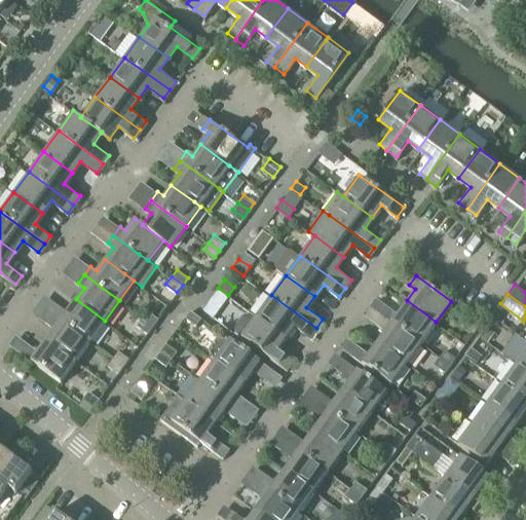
[(316,328),(271,295),(256,316),(286,337),(294,325),(310,336),(316,328)]
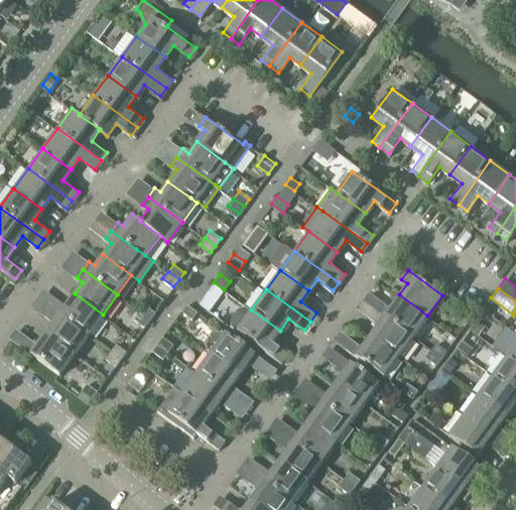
[(207,292),(200,301),(210,309),(217,299),(207,292)]
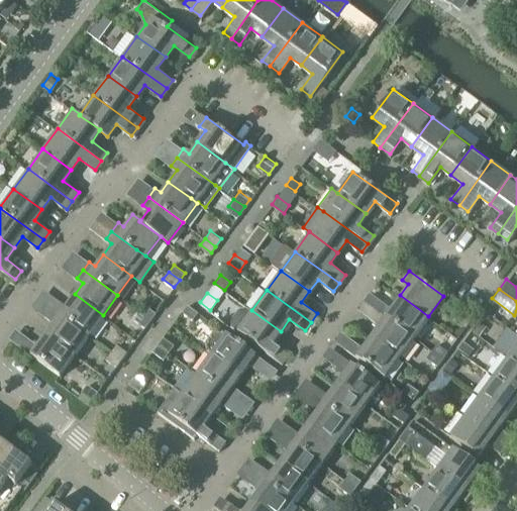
[(103,315),(75,294),(67,305),(61,300),(55,309),(73,322),(89,334),(103,315)]
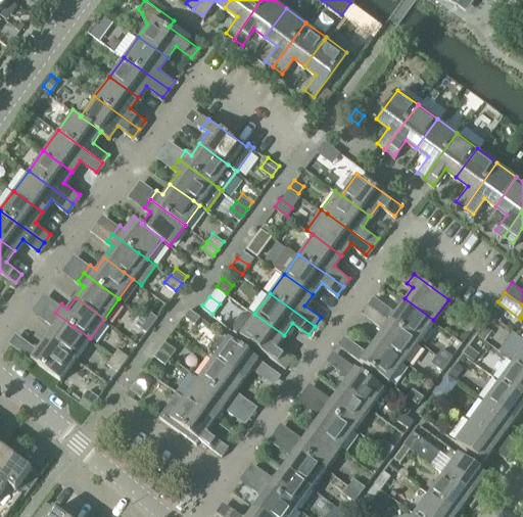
[(433,320),(405,298),(395,311),(390,306),(383,315),(419,340),(433,320)]
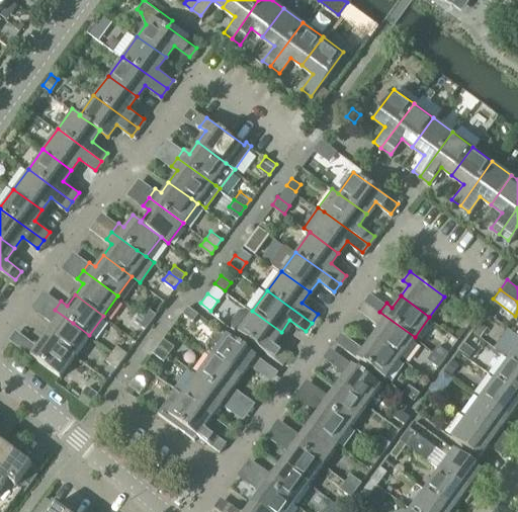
[(187,304),(181,311),(192,319),(197,312),(187,304)]
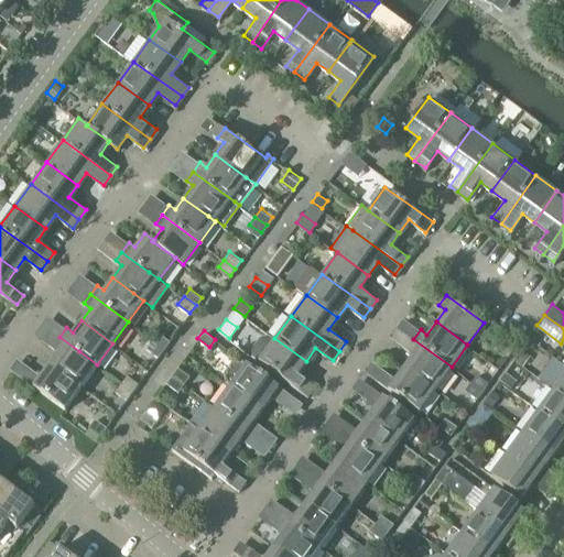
[(152,339),(164,348),(170,340),(158,331),(152,339)]
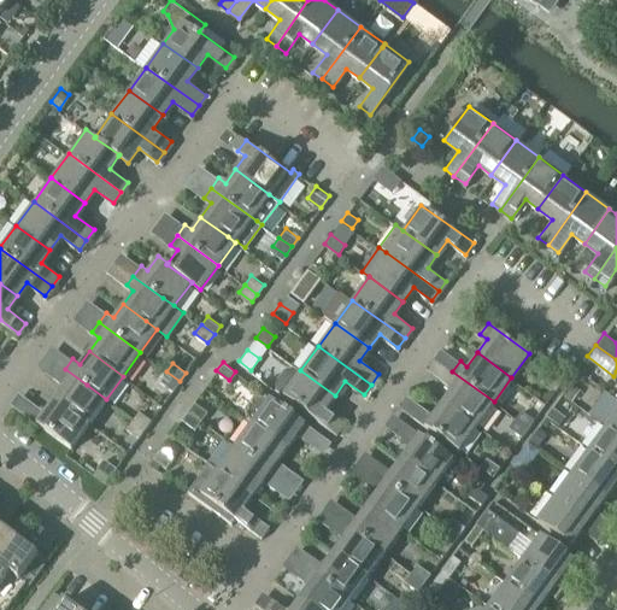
[(300,370),(293,364),(285,368),(275,379),(276,388),(336,432),(345,421),(325,408),(335,396),(300,370)]
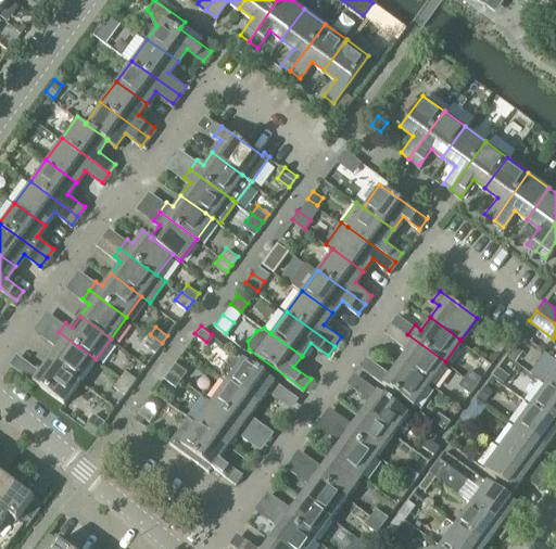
[(490,340),(502,347),(507,340),(495,331),(490,340)]
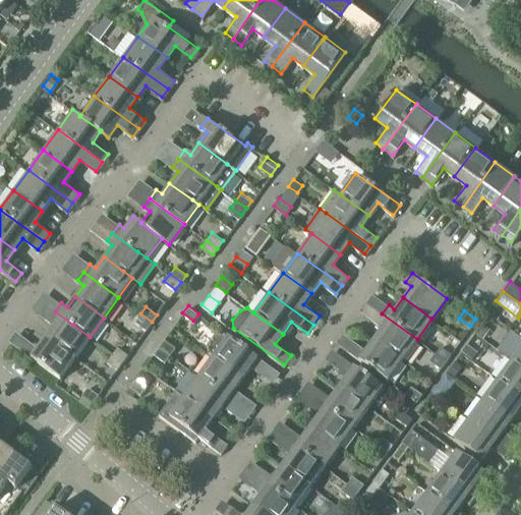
[(75,357),(90,337),(73,325),(55,311),(49,320),(55,324),(46,336),(74,356),(75,357)]
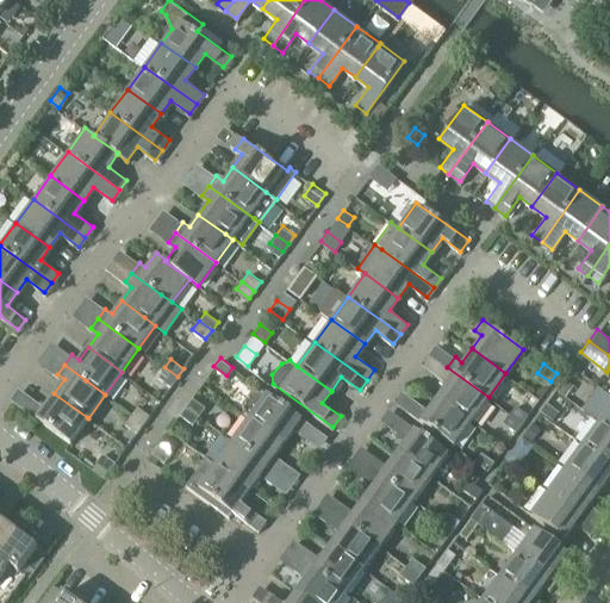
[(178,377),(165,367),(159,375),(172,385),(178,377)]
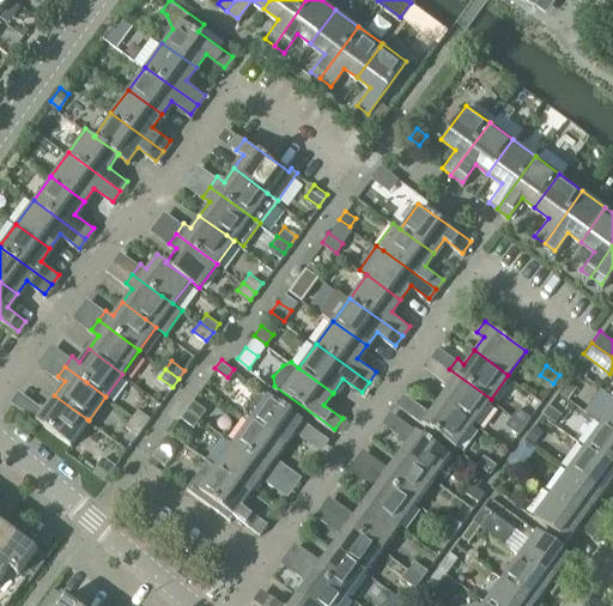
[(491,399),(449,369),(443,379),(449,383),(439,398),(474,422),(491,399)]
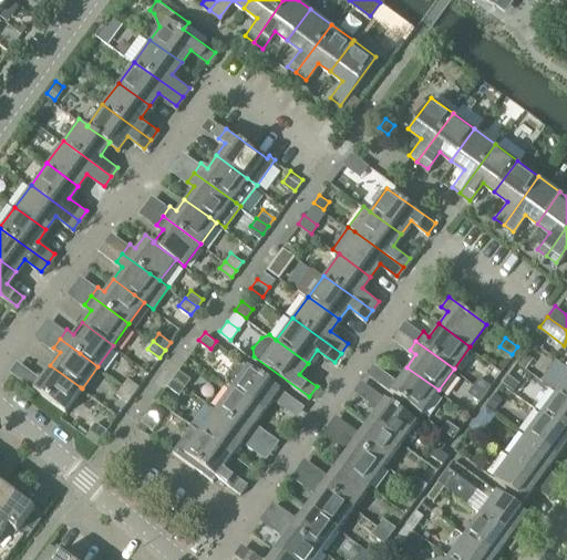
[(532,354),(524,349),(516,359),(525,365),(532,354)]
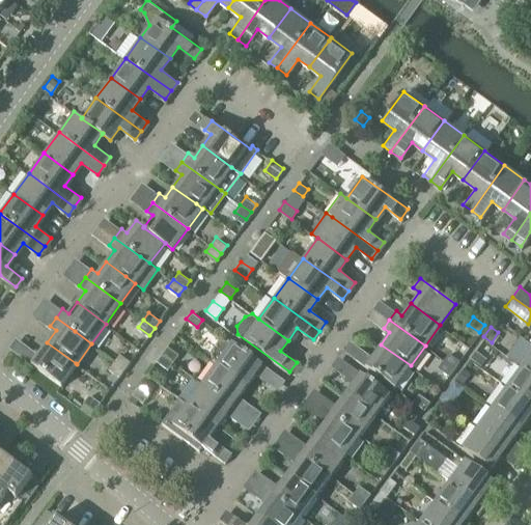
[(269,366),(227,337),(218,339),(211,350),(212,358),(218,362),(247,383),(255,371),(261,377),(269,366)]
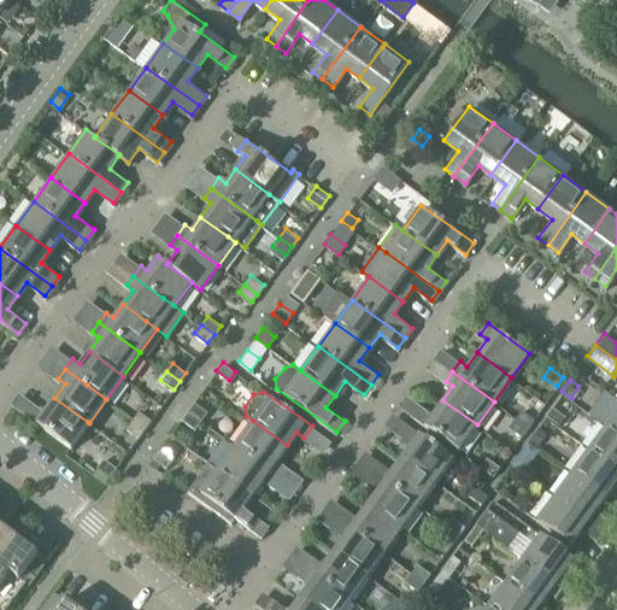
[(71,446),(89,423),(88,422),(54,398),(46,411),(39,405),(30,416),(71,446)]
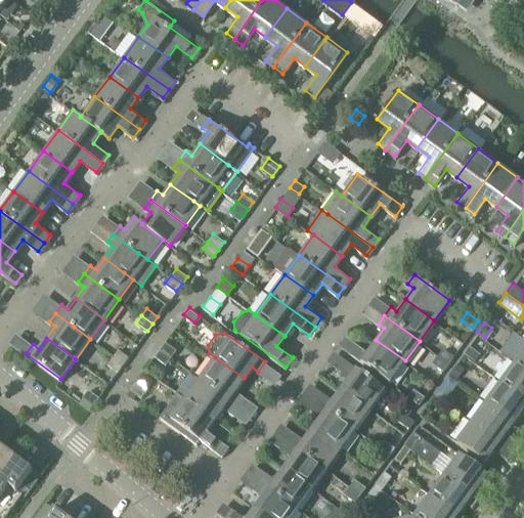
[(160,347),(170,355),(176,348),(165,340),(160,347)]
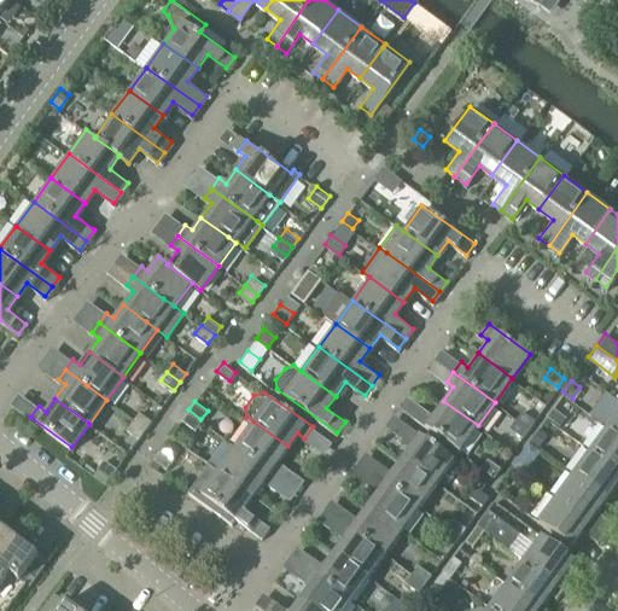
[(478,425),(443,401),(433,413),(426,408),(419,419),(460,449),(478,425)]
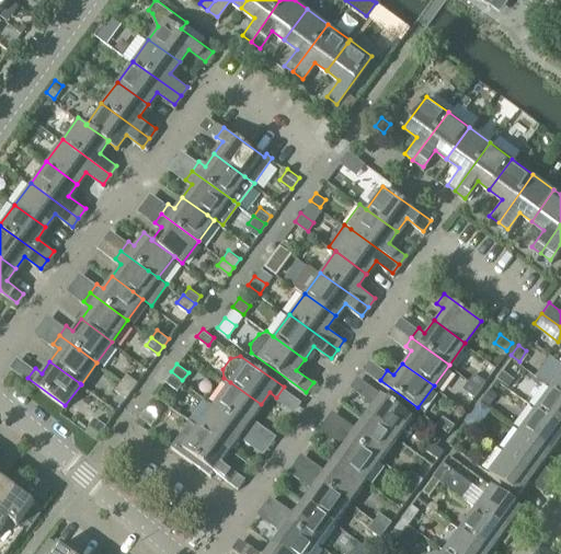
[(502,368),(495,377),(507,384),(513,377),(502,368)]
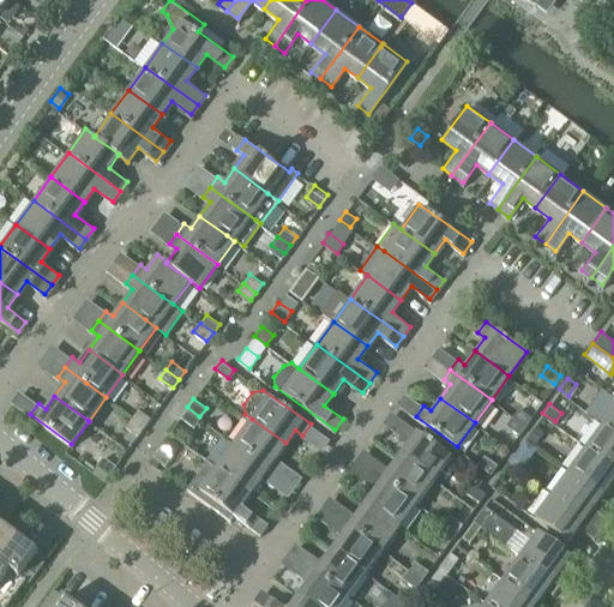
[(512,414),(525,424),(531,415),(519,406),(512,414)]
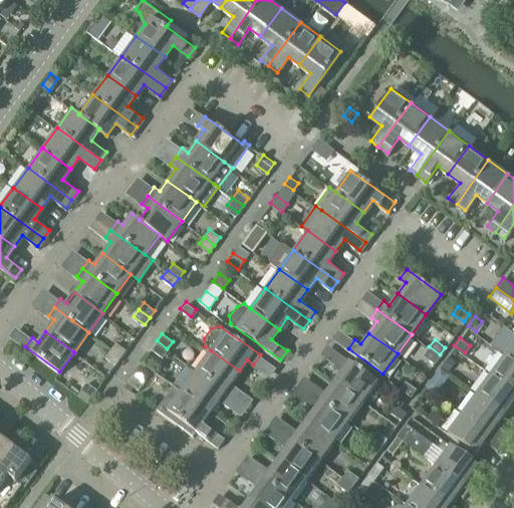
[(513,339),(504,353),(513,359),(513,339)]
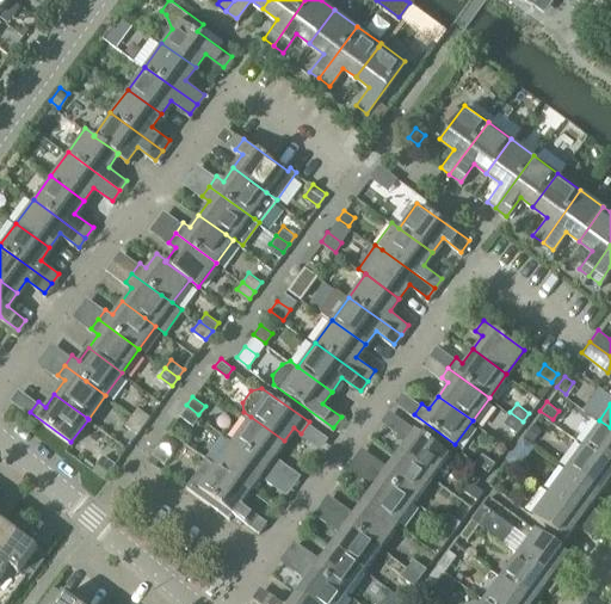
[(131,414),(144,424),(150,414),(137,405),(131,414)]
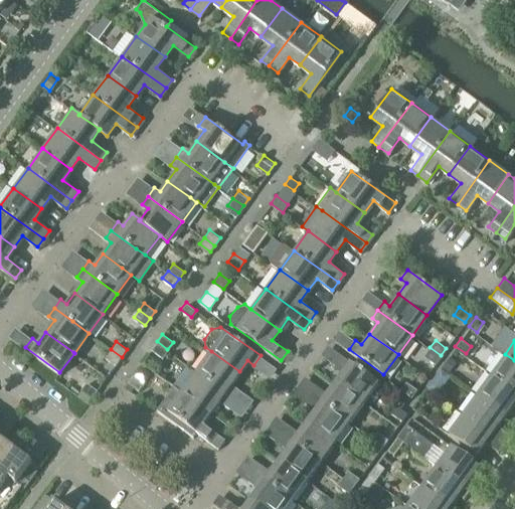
[(167,349),(157,341),(151,348),(162,356),(167,349)]
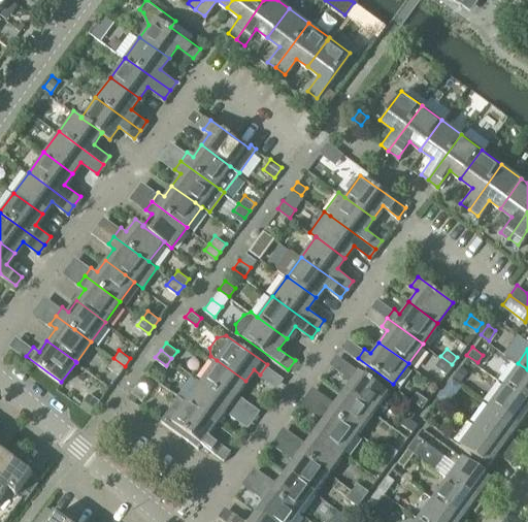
[(452,364),(440,356),(435,363),(447,371),(452,364)]
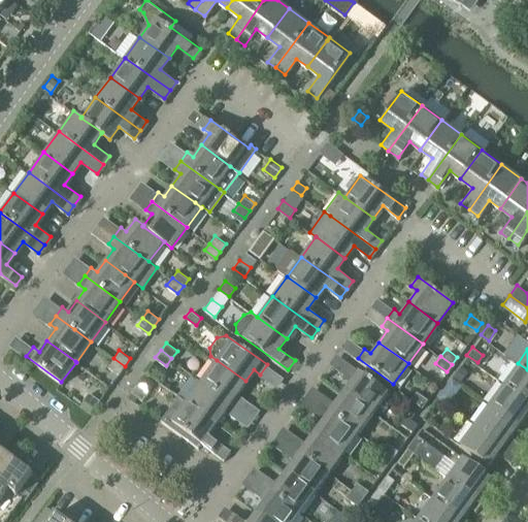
[(125,366),(113,358),(108,365),(120,373),(125,366)]
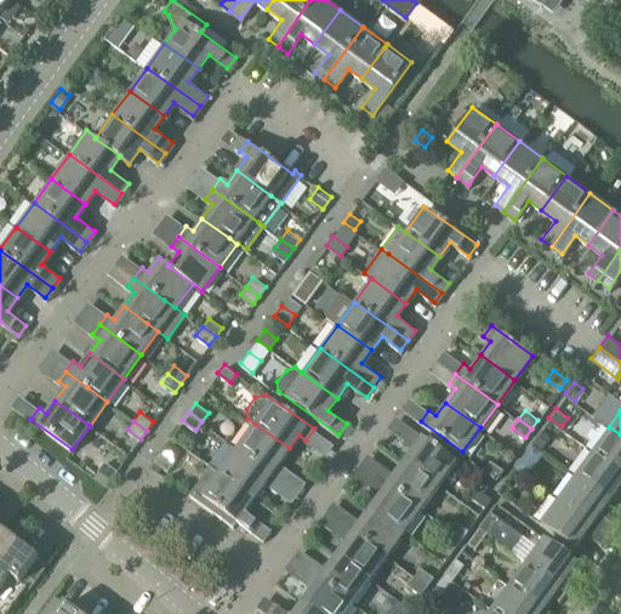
[(289,448),(255,424),(237,447),(279,477),(286,467),(279,461),(289,448)]
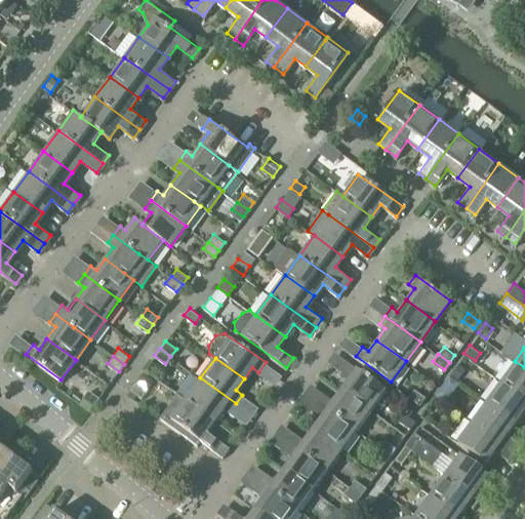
[(463,366),(457,361),(449,372),(456,377),(463,366)]
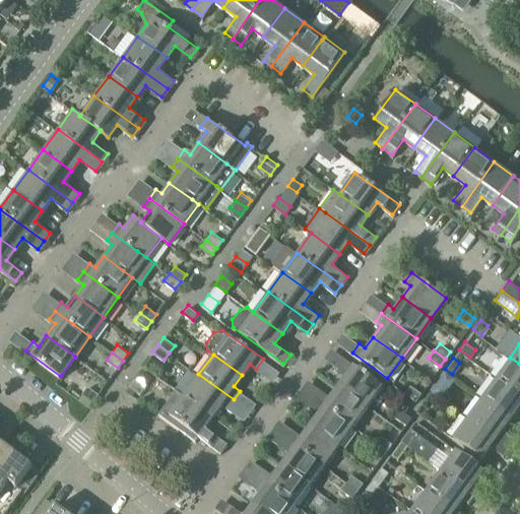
[(496,377),(519,394),(519,364),(510,358),(496,377)]
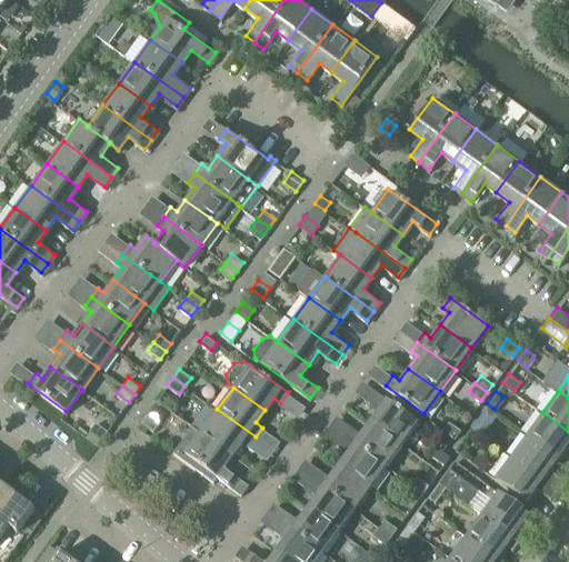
[(369,420),(400,443),(417,420),(379,393),(371,403),(378,408),(369,420)]
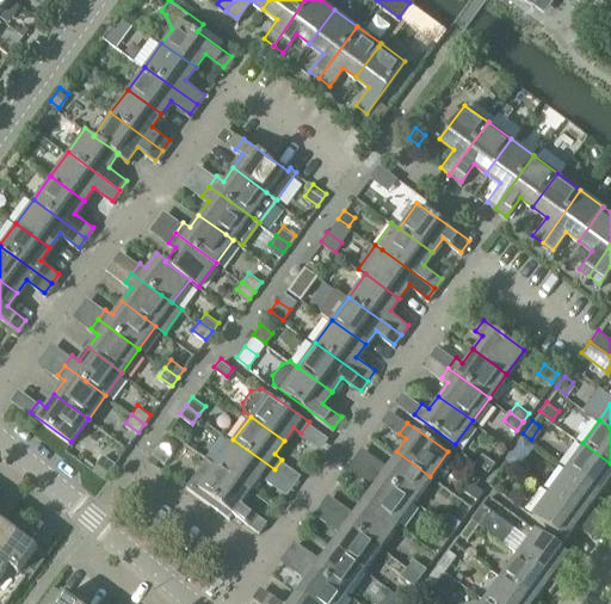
[(523,433),(514,444),(526,453),(534,442),(523,433)]
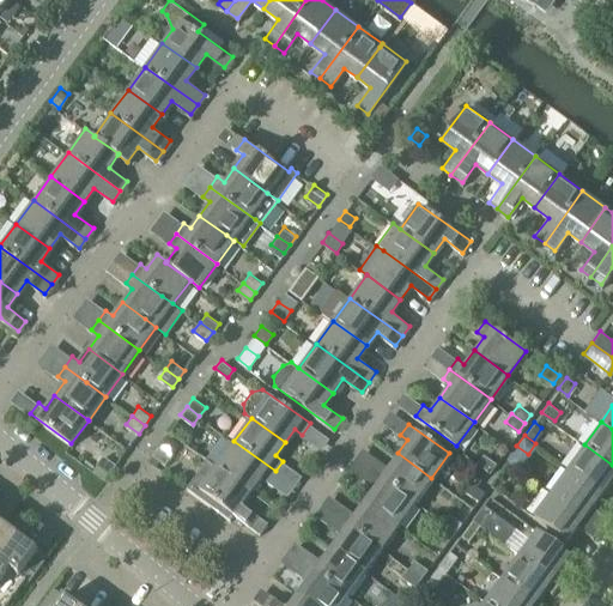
[(275,471),(234,441),(217,465),(252,489),(261,476),(267,480),(275,471)]
